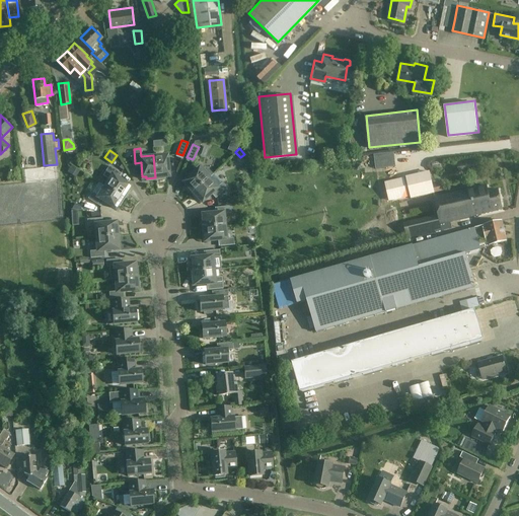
[(373,151),(374,165),(394,164),(393,150),(373,151)]
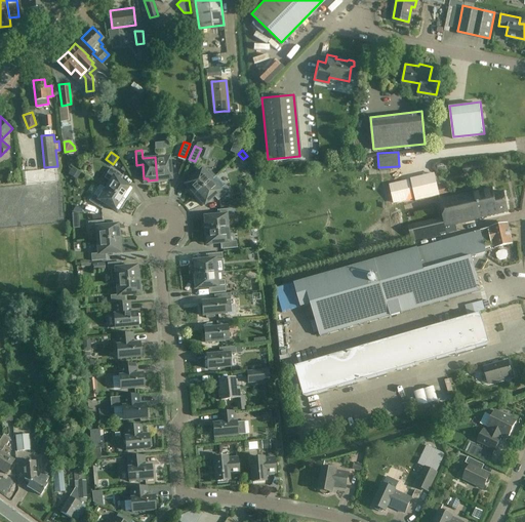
[(168,156),(158,157),(155,157),(157,179),(167,179),(167,176),(170,176),(168,156)]
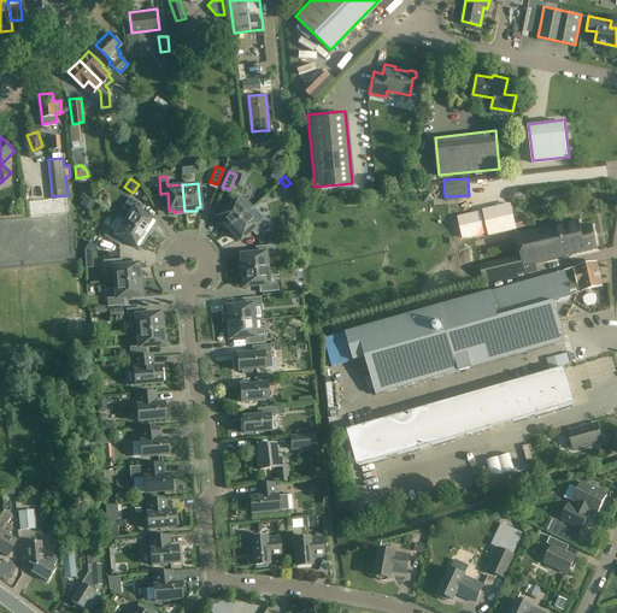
[(564,186),(542,190),(545,202),(558,200),(559,204),(569,201),(565,188),(564,186)]
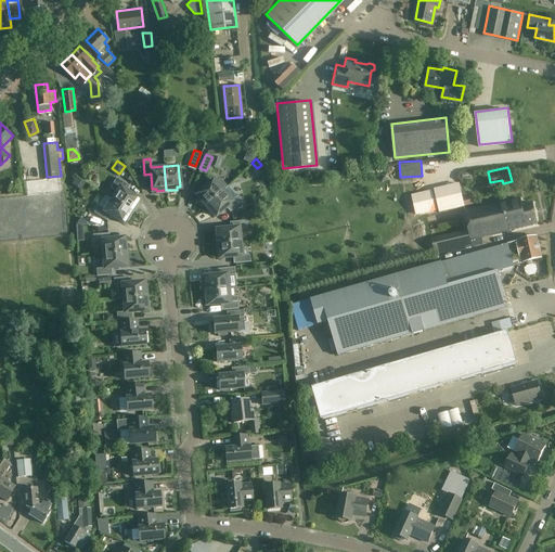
[(210,181),(196,193),(199,196),(197,197),(204,205),(222,189),(226,185),(220,180),(214,172),(207,178),(210,181)]
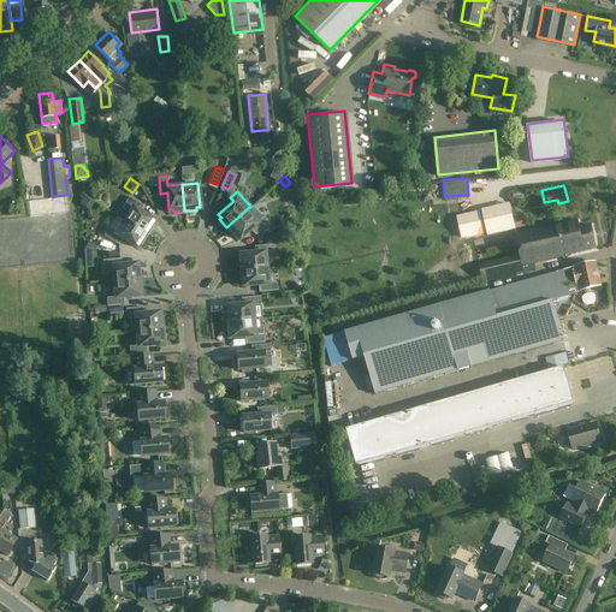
[(84,194),(81,200),(81,202),(89,208),(94,200),(84,194)]
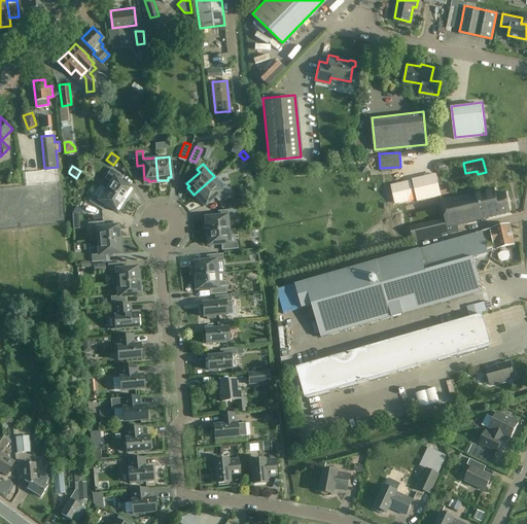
[(111,180),(106,187),(126,200),(131,191),(130,190),(132,187),(119,179),(123,174),(110,166),(104,176),(111,180)]
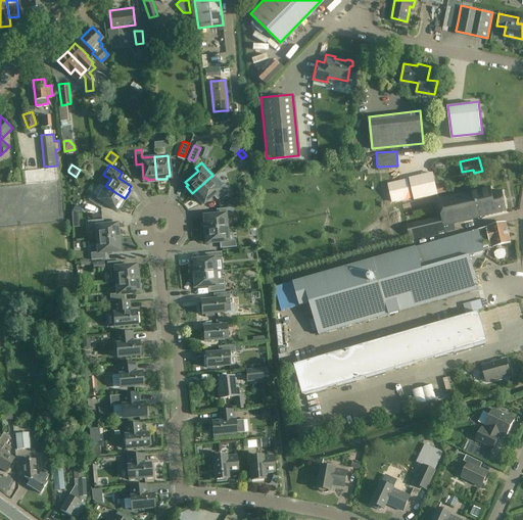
[(432,171),(400,178),(406,200),(437,193),(437,192),(447,190),(444,176),(434,179),(432,171)]
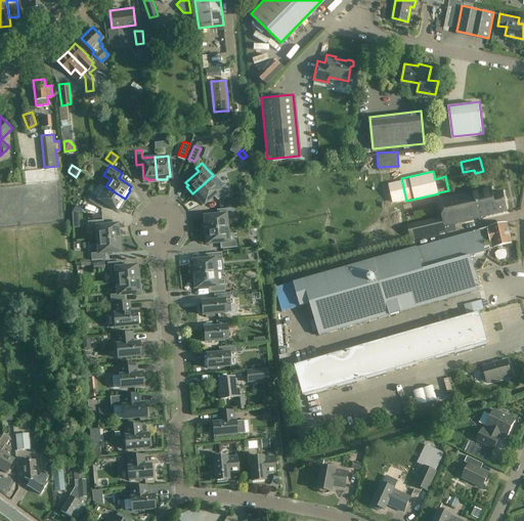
[(210,178),(192,193),(200,201),(201,200),(204,202),(214,192),(218,197),(229,187),(224,182),(218,187),(210,178)]
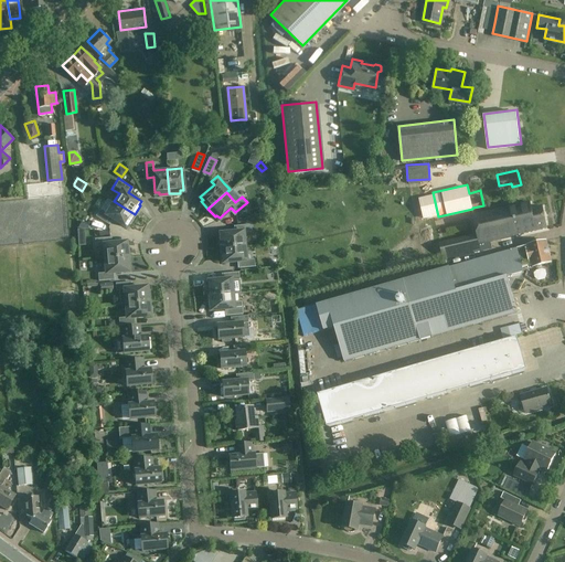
[(444,239),(438,240),(443,258),(448,257),(492,247),(490,239),(536,229),(547,226),(542,204),(532,207),(530,200),(519,203),(473,213),(477,231),(444,239)]
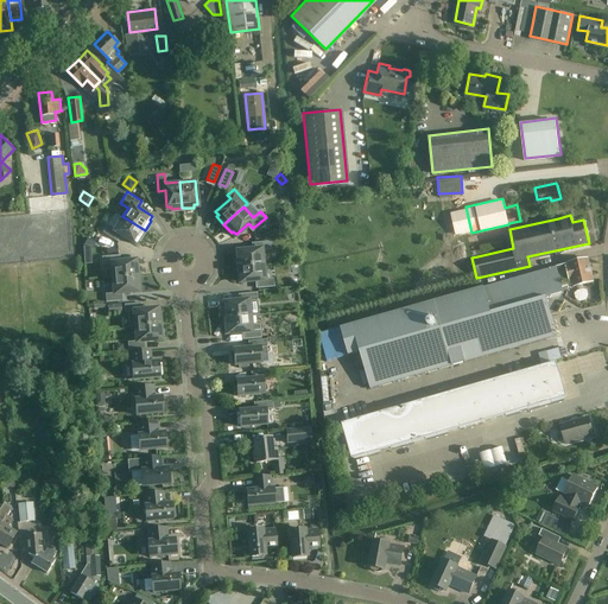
[(145,230),(122,216),(115,228),(107,223),(103,229),(116,239),(121,233),(134,242),(137,239),(139,240),(145,230)]
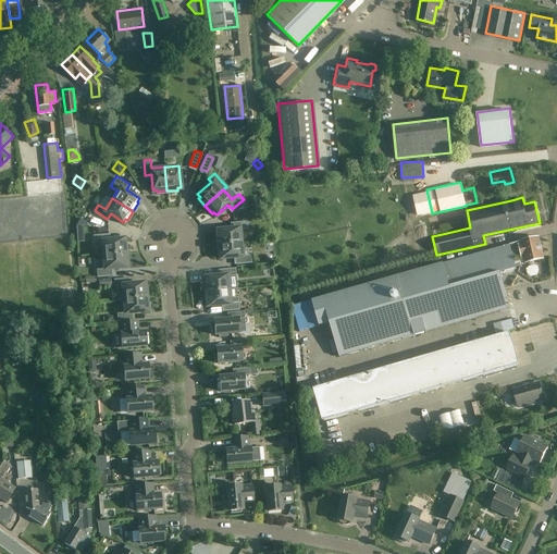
[(100,225),(107,226),(108,223),(100,218),(96,224),(100,225)]
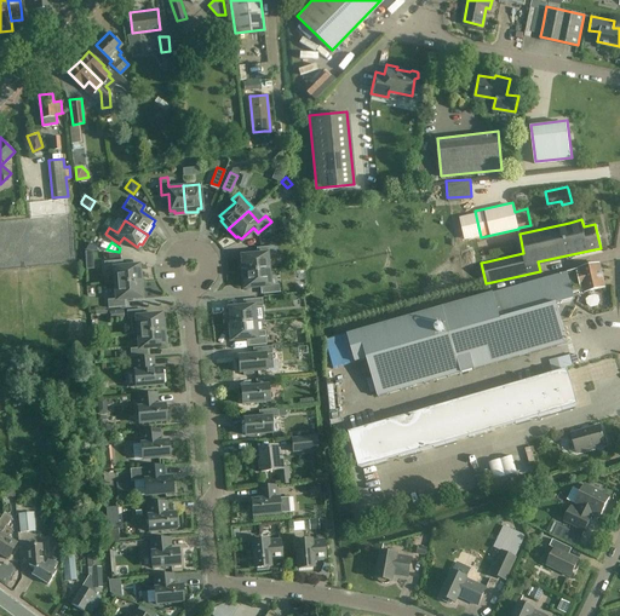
[(275,243),(270,243),(258,245),(259,253),(242,254),(242,258),(240,259),(241,270),(268,268),(267,258),(270,258),(273,255),(273,252),(276,252),(275,243)]
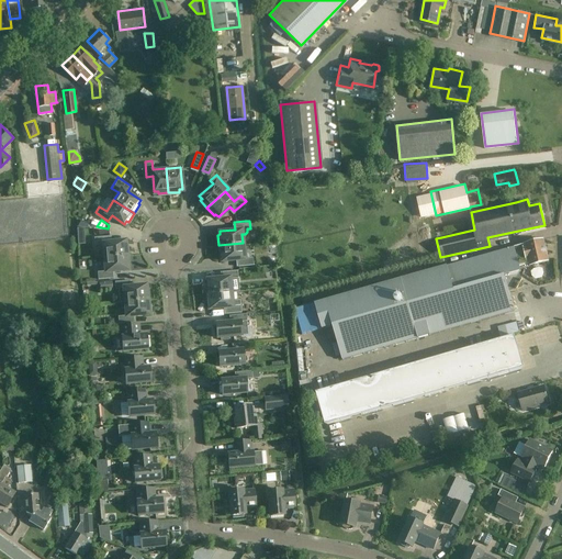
[(103,242),(104,255),(130,253),(128,243),(125,243),(125,239),(110,241),(109,234),(94,235),(94,243),(103,242)]
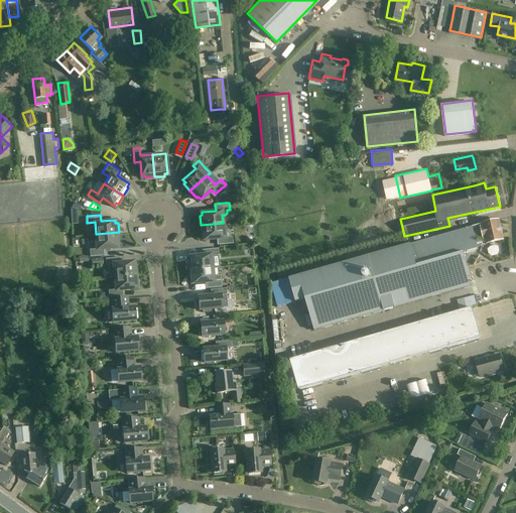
[(313,328),(384,308),(472,283),(463,251),(478,247),(477,242),(486,240),(486,242),(489,241),(490,243),(494,242),(495,240),(504,238),(499,218),(489,220),(288,276),(295,299),(305,297),(313,328)]
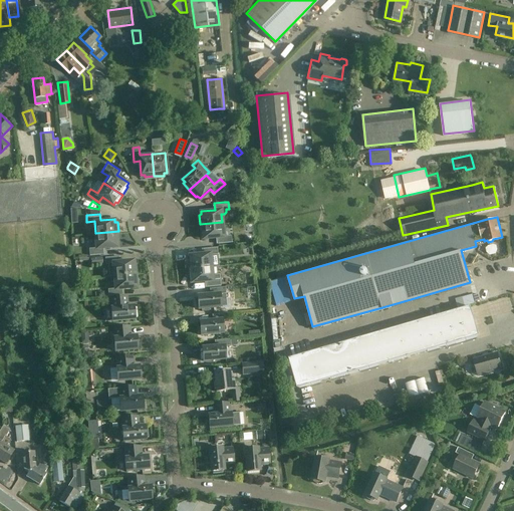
[(222,222),(200,224),(200,233),(203,233),(203,237),(217,235),(218,241),(232,240),(231,233),(223,234),(222,222)]
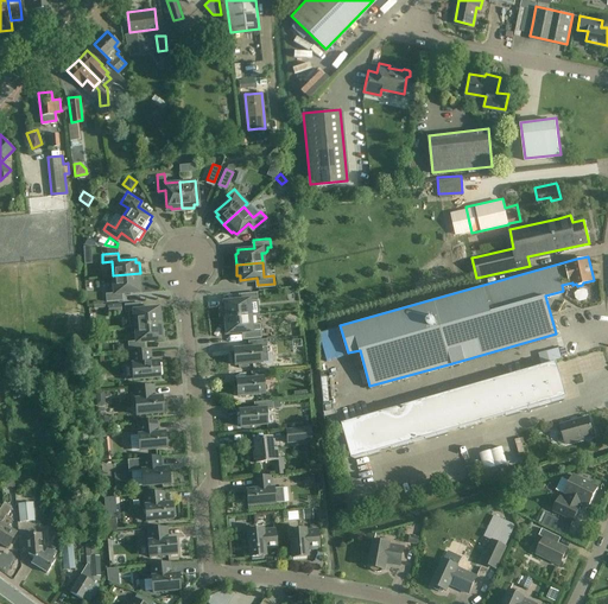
[(140,273),(113,275),(114,291),(105,292),(106,299),(122,298),(121,291),(139,288),(138,285),(140,285),(140,273)]
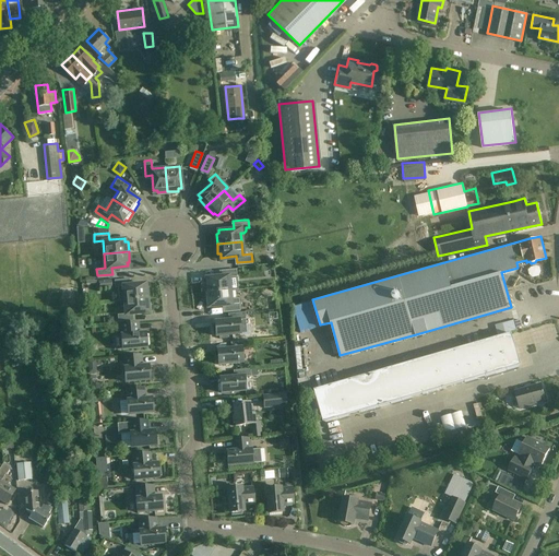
[(204,281),(205,291),(229,288),(228,275),(237,274),(236,267),(221,269),(222,275),(206,276),(206,280),(204,281)]
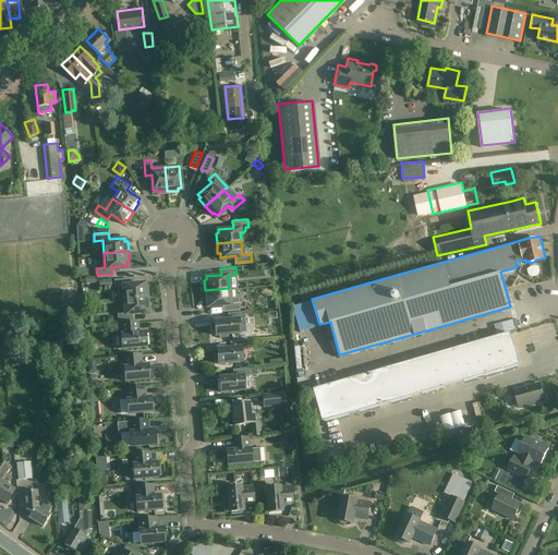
[(123,285),(124,298),(148,296),(147,285),(145,286),(145,281),(130,282),(129,276),(118,277),(113,278),(114,285),(123,285)]
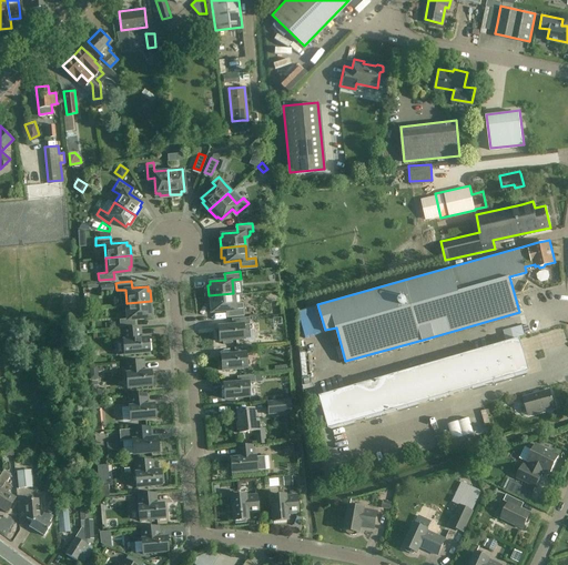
[(100,283),(101,291),(113,290),(113,282),(100,283)]
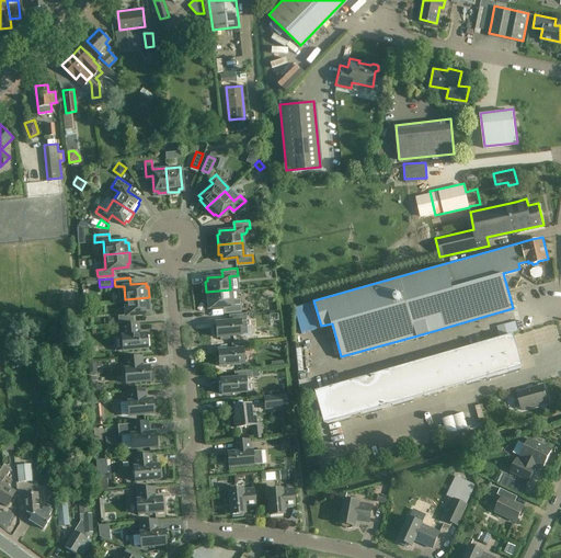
[(230,289),(206,292),(206,302),(209,302),(209,306),(225,304),(226,311),(240,309),(239,297),(231,298),(230,289)]
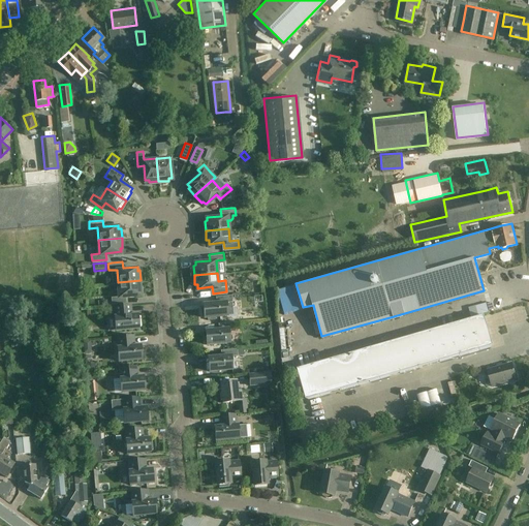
[(142,289),(141,280),(118,282),(119,295),(111,296),(112,303),(126,301),(125,295),(139,294),(139,289),(142,289)]
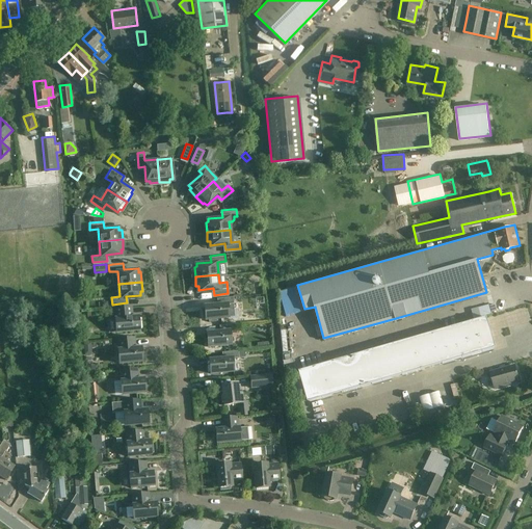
[(233,295),(230,295),(219,296),(219,302),(204,305),(206,317),(229,315),(229,309),(235,308),(233,295)]
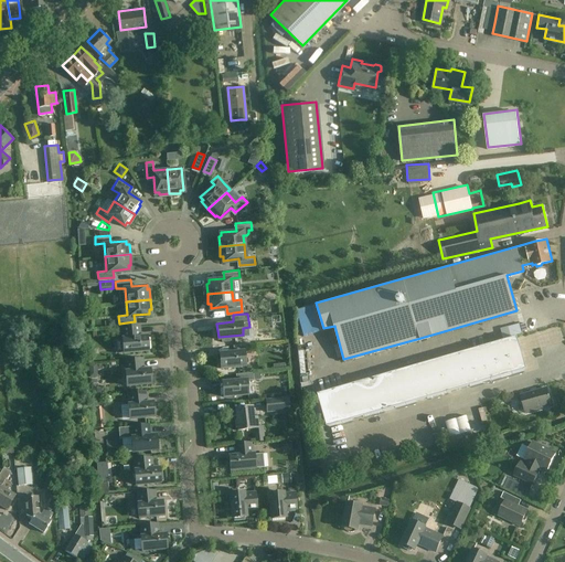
[(123,337),(124,351),(149,349),(147,335),(140,335),(139,324),(123,325),(124,337),(123,337)]
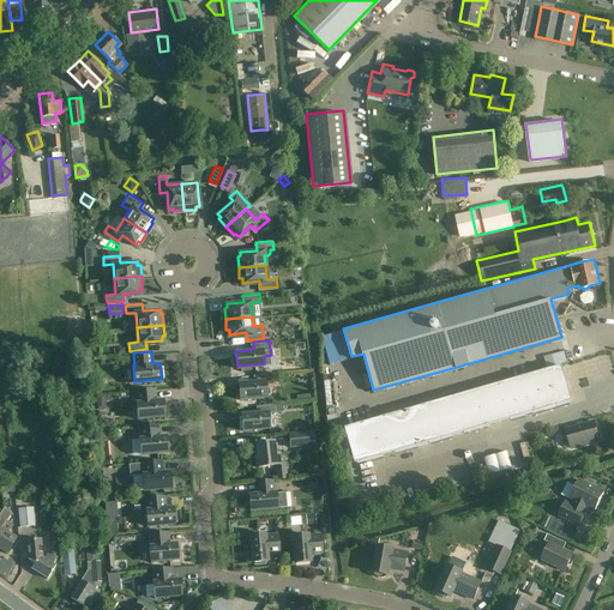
[(559,364),(504,380),(515,416),(570,400),(569,398),(565,399),(555,367),(560,366),(559,364)]
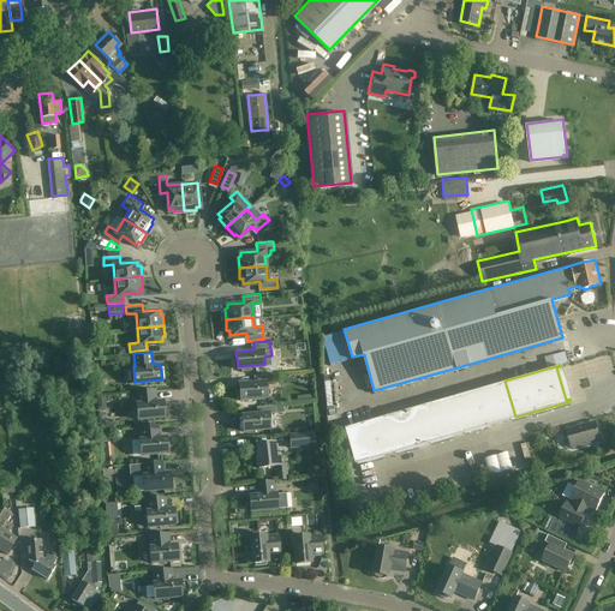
[(273,372),(268,372),(256,373),(257,381),(239,382),(240,397),(268,395),(266,381),(273,379),(273,372)]
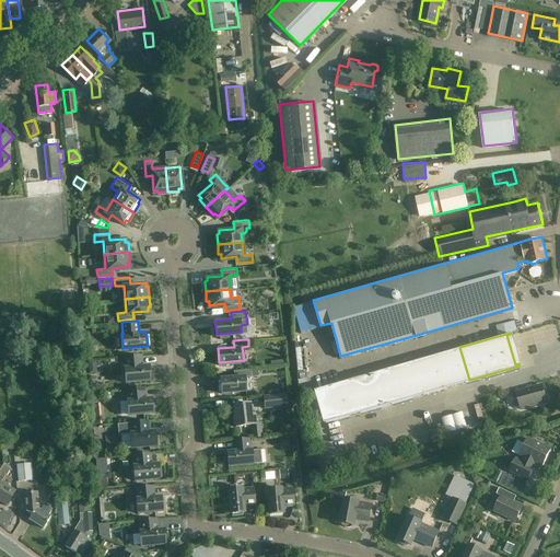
[(422,393),(469,380),(459,347),(412,361),(422,393)]
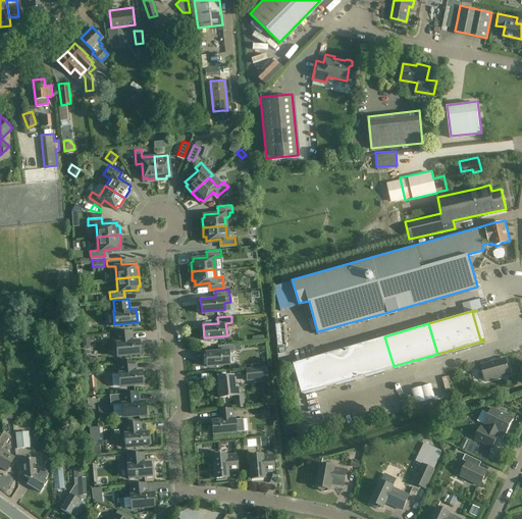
[(121,330),(116,330),(117,341),(115,341),(117,354),(140,352),(139,340),(133,340),(132,329),(121,330)]
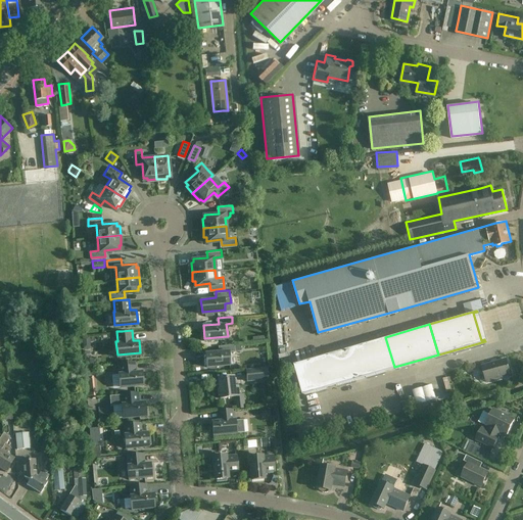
[(90,336),(83,337),(84,344),(91,343),(90,336)]
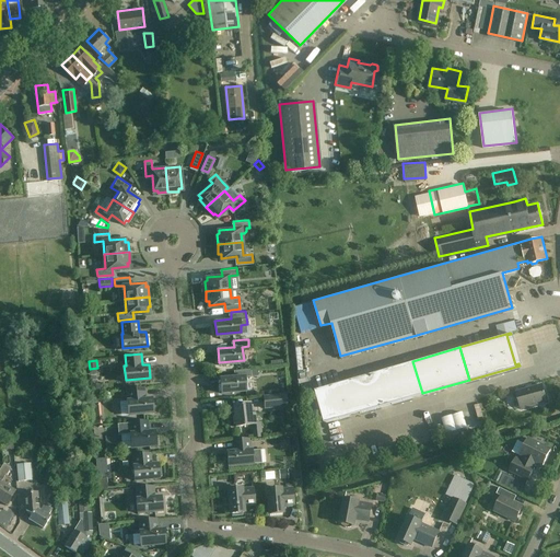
[(412,361),(366,374),(375,406),(422,393),(412,361)]
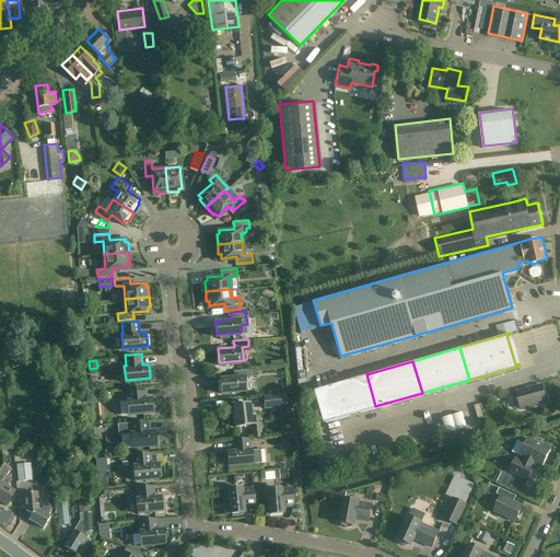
[(251,368),(246,368),(235,369),(236,375),(220,376),(221,391),(246,389),(245,375),(252,374),(251,368)]
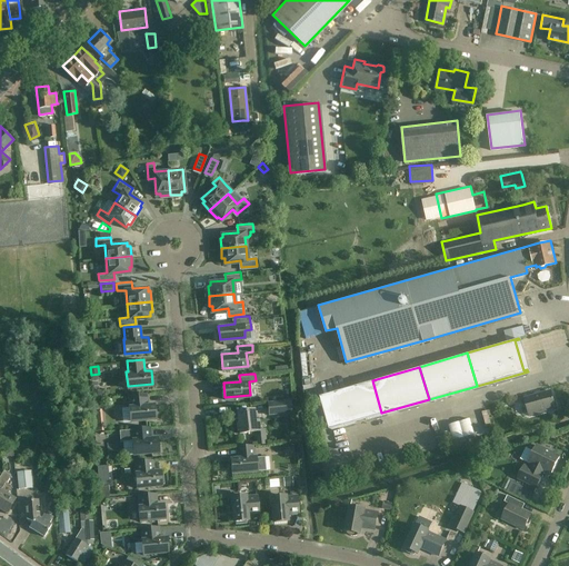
[(322,395),(323,396),(325,396),(333,425),(332,426),(332,427),(381,413),(372,380),(322,395)]
